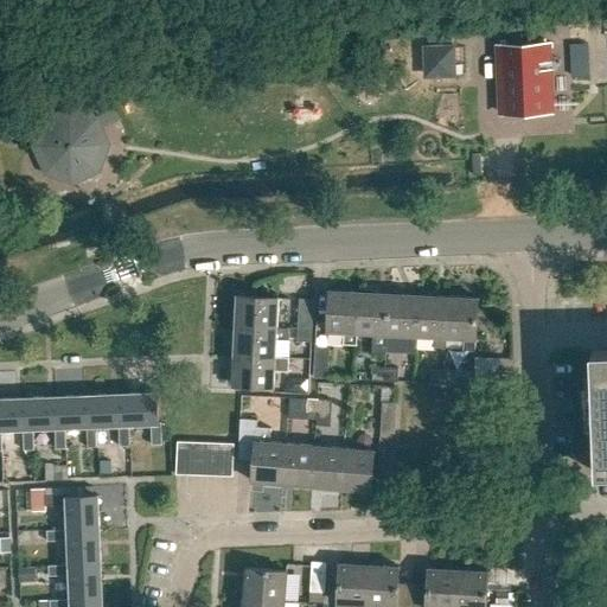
[(547,44),(499,46),(502,114),(549,113),(547,44)]
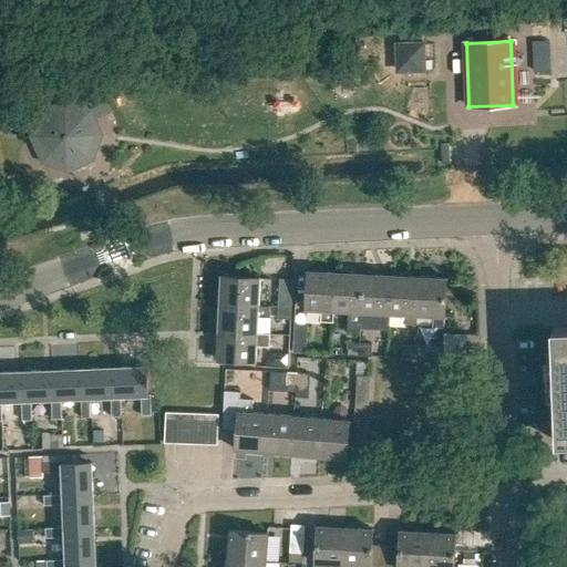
[(422,44),(397,45),(398,71),(423,70),(422,44)]
